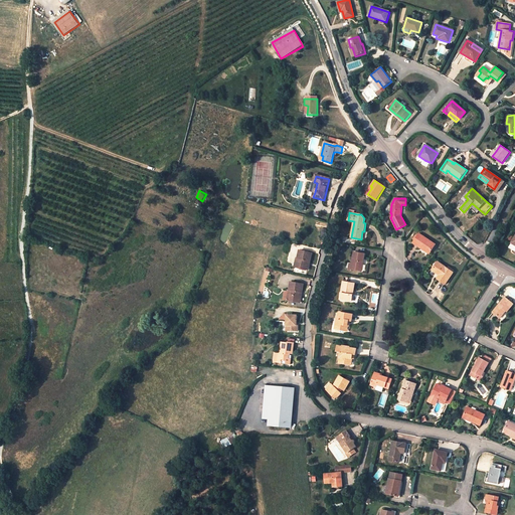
[(419,234),(413,242),(414,243),(417,245),(421,247),(422,246),(431,251),(436,244),(419,234)]
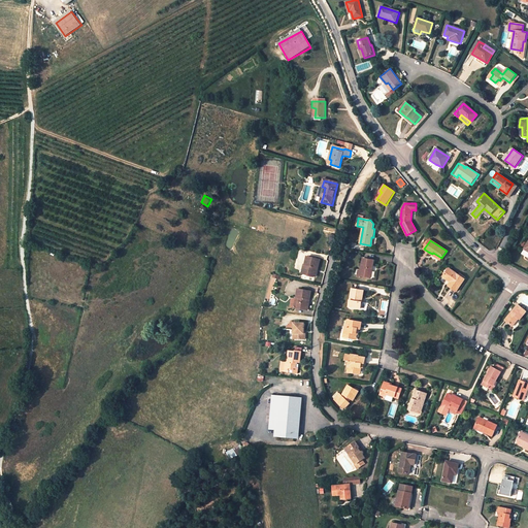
[(307,257),(305,266),(307,266),(305,274),(316,277),(320,260),(307,257)]
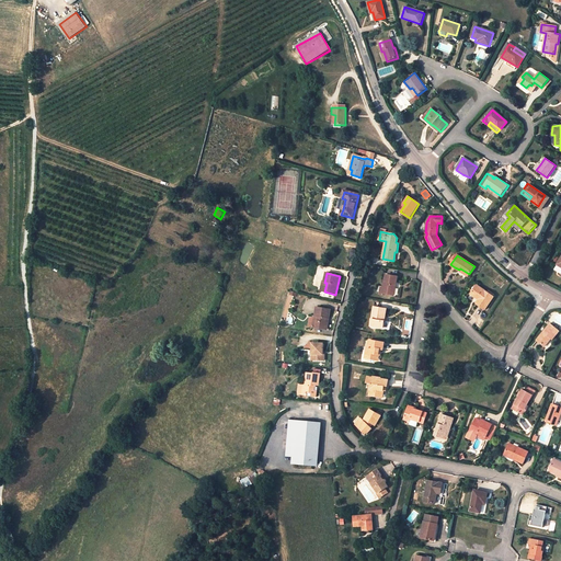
[(398,276),(386,274),(382,294),(392,295),(395,286),(396,286),(398,276)]
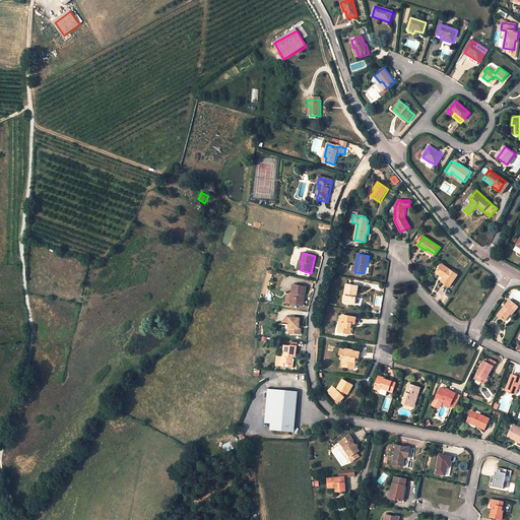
[(442,264),(437,272),(445,277),(442,281),(449,286),(450,286),(458,274),(442,264)]
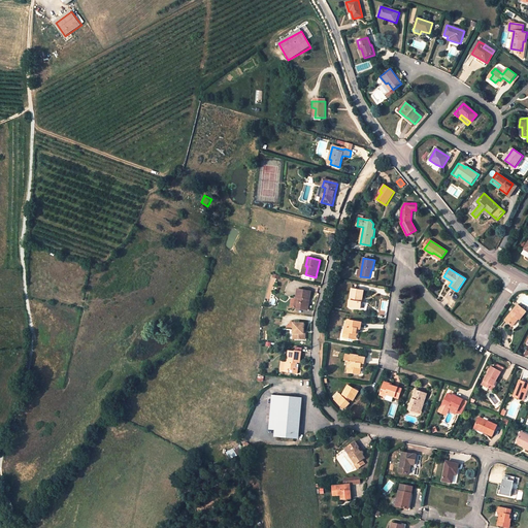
[(362,291),(352,289),(349,307),(361,309),(362,302),(360,302),(362,291)]
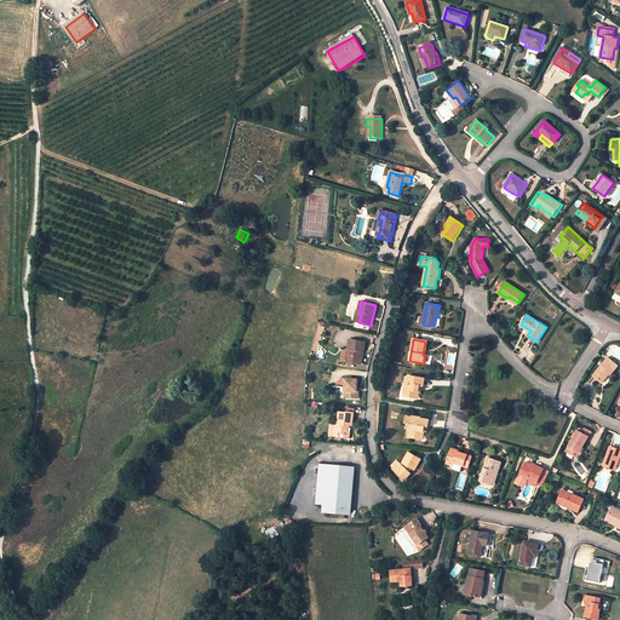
[(365,343),(350,340),(349,350),(345,350),(344,362),(350,362),(362,365),(365,343)]
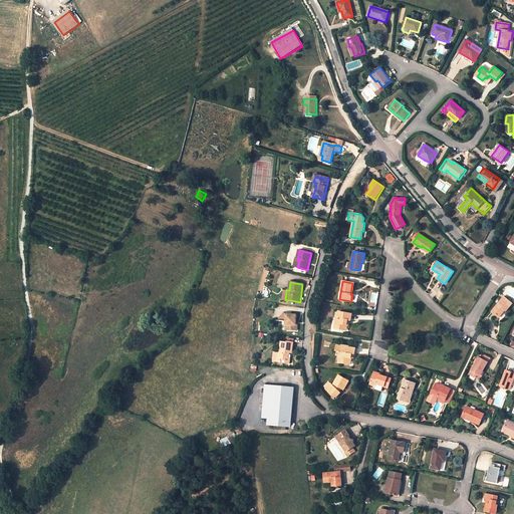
[(504,297),(492,311),(495,314),(499,317),(505,309),(506,310),(512,303),(504,297)]
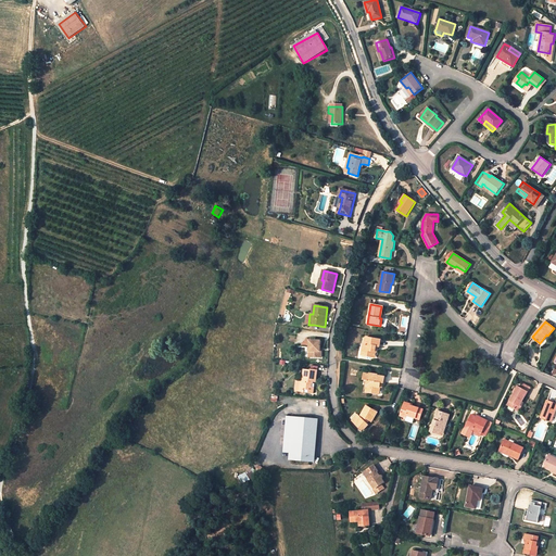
[(380,340),(366,337),(365,343),(364,343),(362,355),(371,356),(373,351),(375,352),(376,345),(378,346),(379,346),(380,340)]
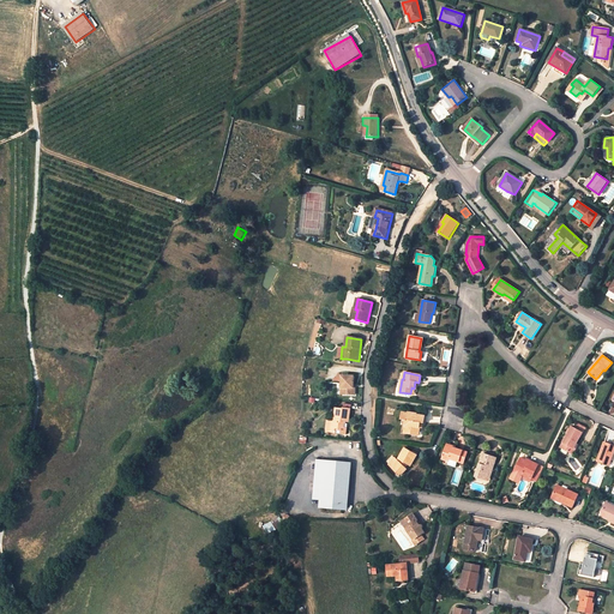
[(353,387),(351,387),(351,381),(351,375),(339,375),(339,386),(342,387),(342,393),(353,393),(353,387)]
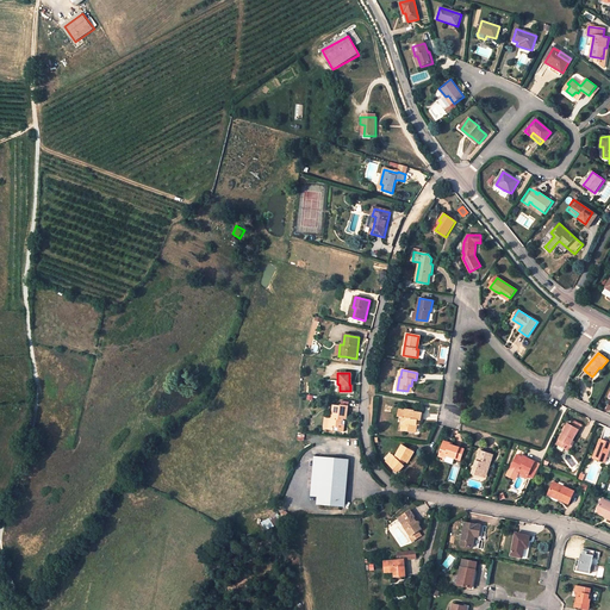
[(331,418),(330,418),(329,430),(334,430),(335,428),(338,428),(338,431),(343,431),(344,425),(342,425),(342,421),(343,421),(343,419),(346,419),(348,406),(341,406),(341,408),(332,406),(331,418)]
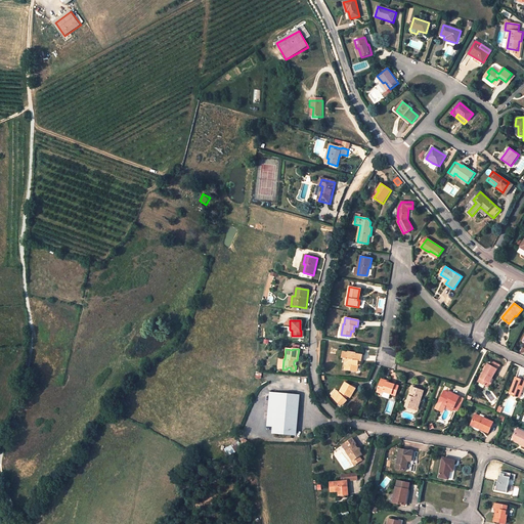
[(348,353),(343,352),(342,358),(346,358),(345,363),(346,363),(348,363),(347,369),(357,372),(358,365),(359,360),(361,361),(362,355),(355,354),(356,353),(349,352),(348,353)]
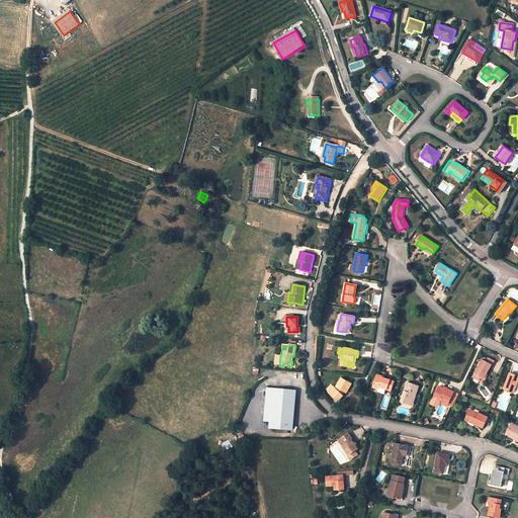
[(472,377),(482,382),(483,381),(486,374),(492,365),(486,361),(483,360),(472,377)]
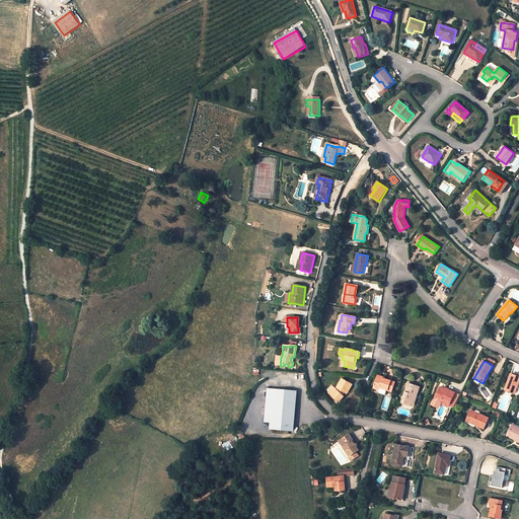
[(518,376),(511,374),(505,390),(518,395),(518,394),(518,376)]
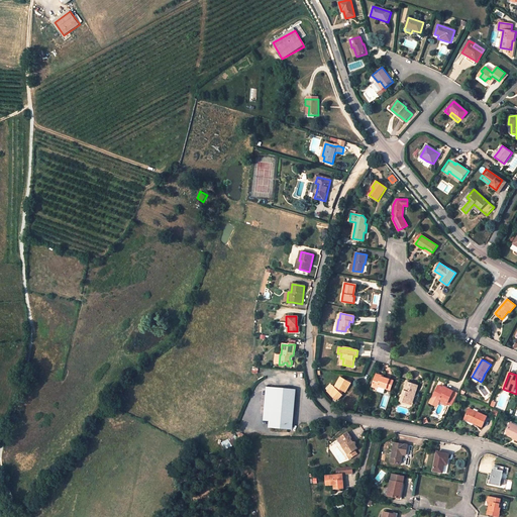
[(391,391),(394,381),(376,375),(373,386),(379,388),(379,386),(388,389),(388,390),(391,391)]
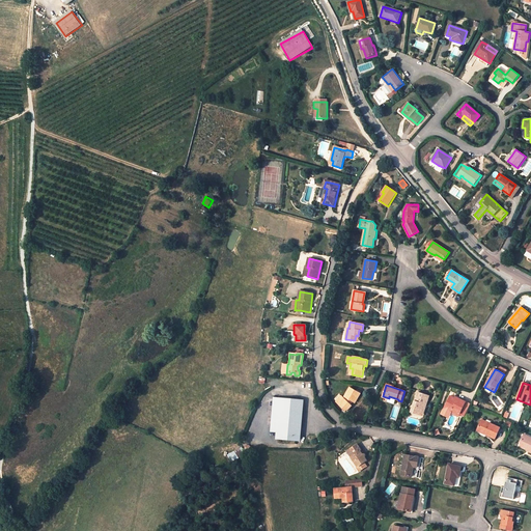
[(355,402),(360,394),(350,388),(344,397),(346,398),(345,399),(344,398),(339,403),(346,411),(352,406),(351,404),(353,401),(355,402)]
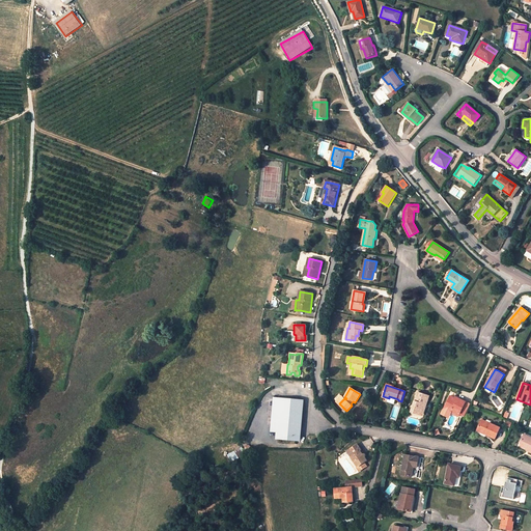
[(411,412),(420,415),(424,404),(426,406),(429,396),(418,392),(411,412)]
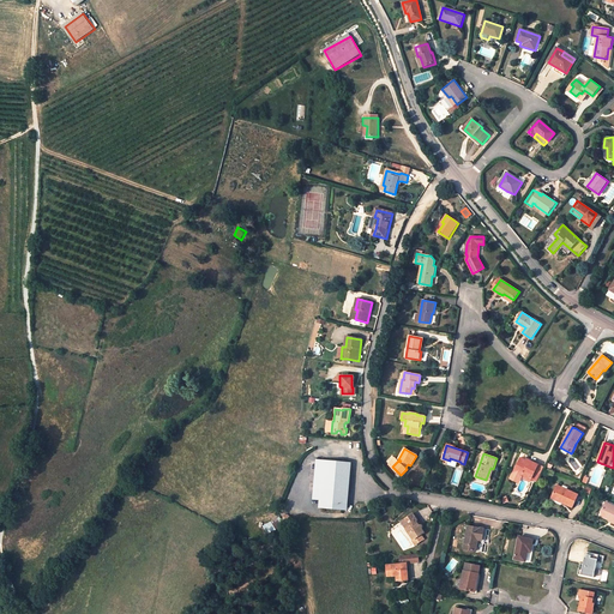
[(523,475),(531,479),(539,465),(529,461),(528,462),(525,461),(521,458),(513,473),(522,476),(523,475)]
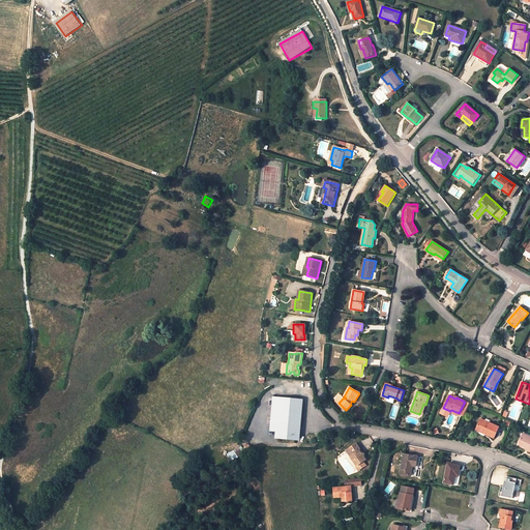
[(284,398),(283,398),(273,396),(271,431),(281,432),(281,431),(284,398)]
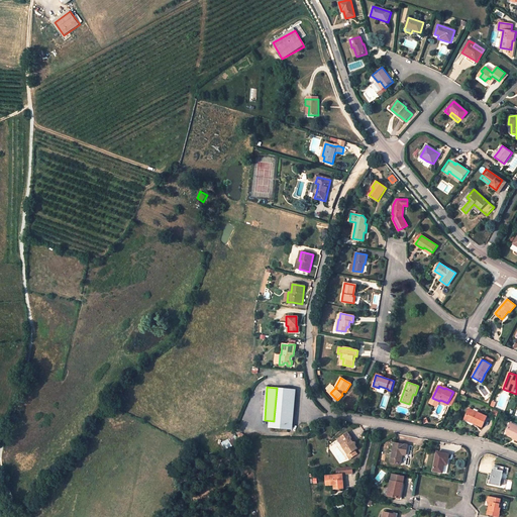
[(274,420),(291,422),(294,422),(296,390),(293,390),(277,388),(274,420)]
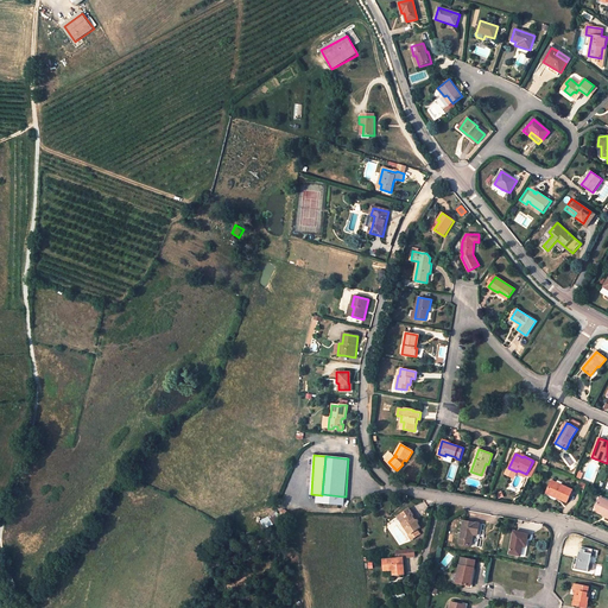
[(533,461),(526,474),(532,476),(538,463),(533,461)]
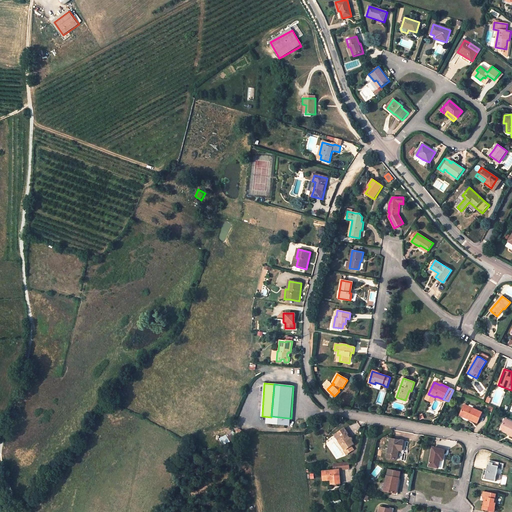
[(435,397),(428,394),(425,401),(432,404),(434,399),(441,403),(443,399),(436,396),(435,397)]
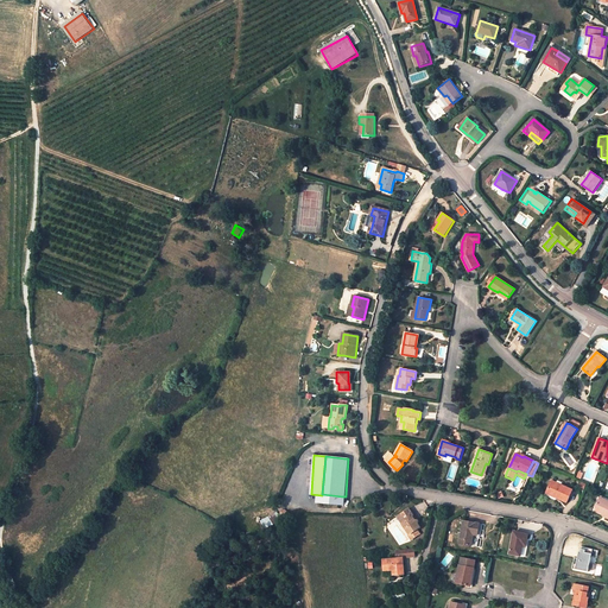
[(551,481),(546,492),(557,496),(556,498),(567,502),(572,491),(551,481)]
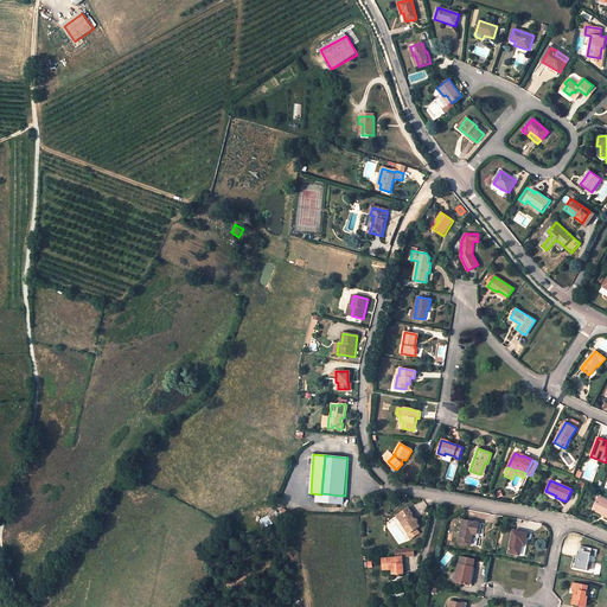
[(320,502),(340,504),(342,496),(321,493),(321,494),(320,502)]
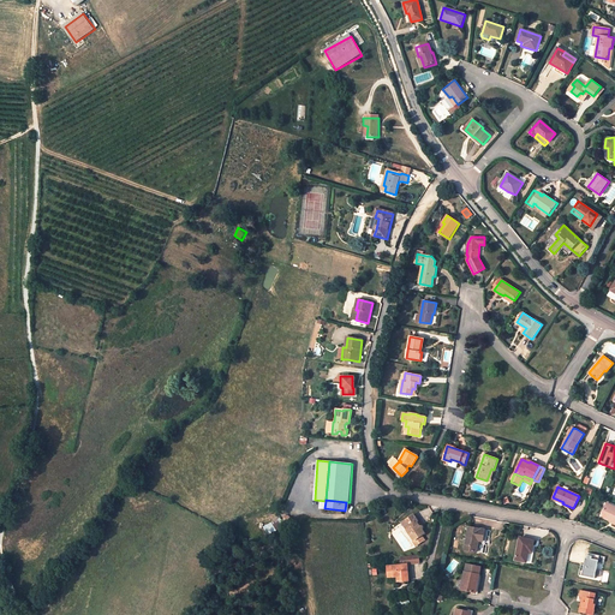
[(614,506),(607,502),(604,509),(609,512),(608,514),(605,518),(610,520),(614,521),(613,523),(614,523),(614,506)]
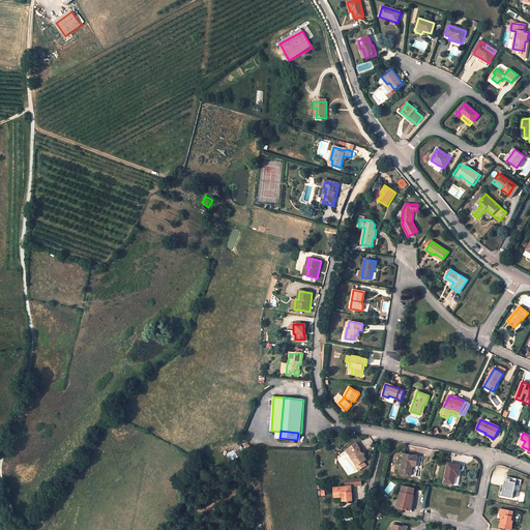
[(348,447),(352,453),(350,455),(356,465),(355,466),(358,470),(365,464),(362,460),(364,459),(363,455),(364,452),(360,452),(358,449),(360,448),(355,442),(348,447)]
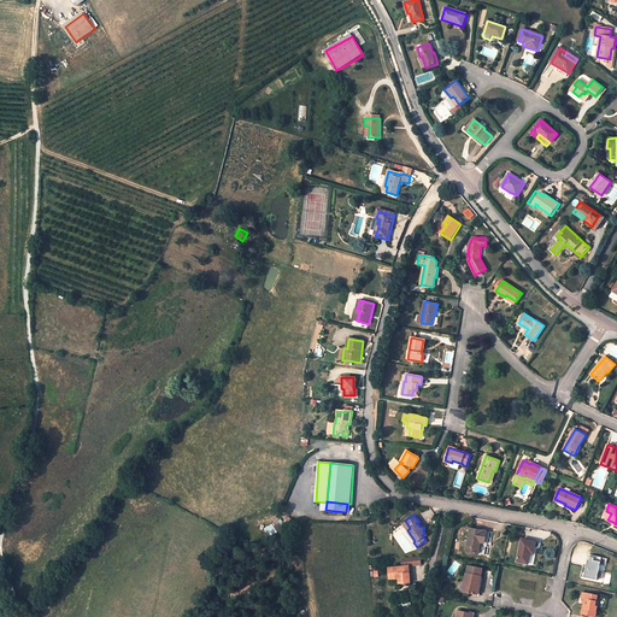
[(283,522),(281,519),(264,528),(269,536),(287,527),(283,522)]
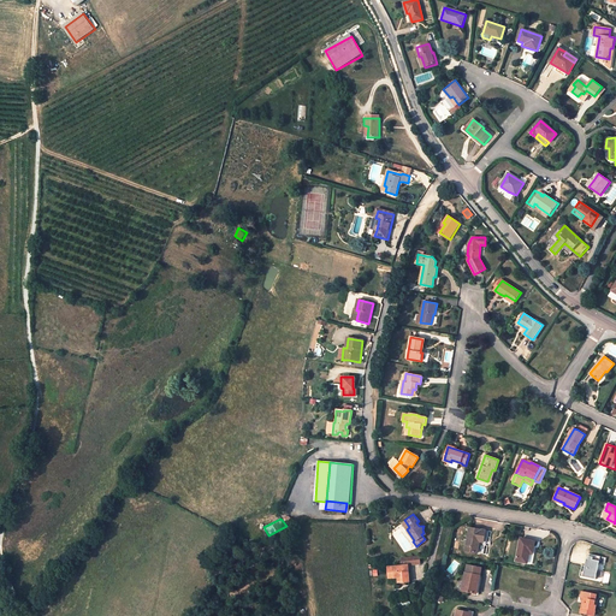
[(484,543),(486,531),(471,527),(466,551),(478,552),(479,544),(478,544),(478,542),(484,543)]
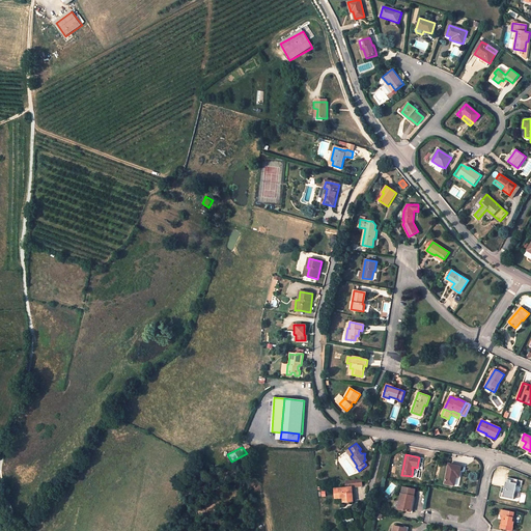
[(449,464),(445,483),(454,485),(456,477),(456,475),(459,476),(462,467),(449,464)]
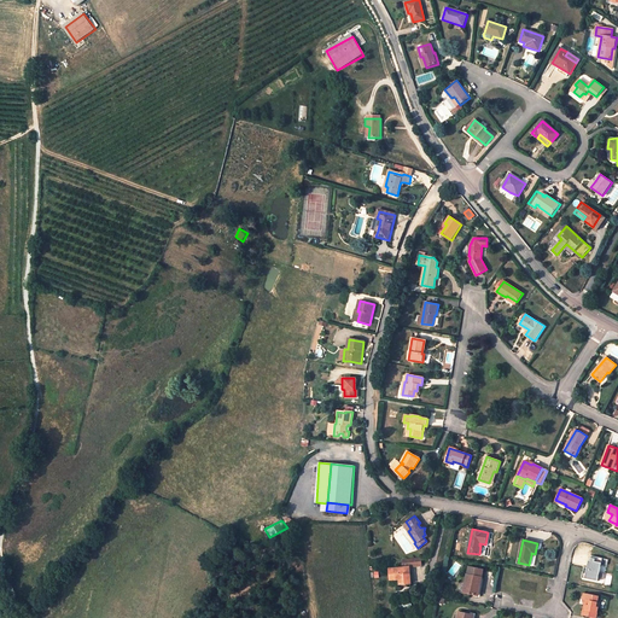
[(587,578),(598,581),(602,558),(592,555),(590,560),(589,560),(587,569),(589,569),(587,578)]
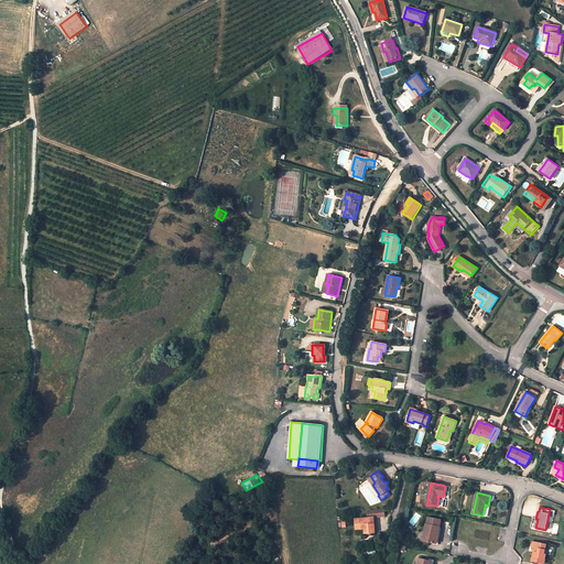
[(377,531),(376,517),(367,517),(357,518),(358,528),(367,527),(367,532),(377,531)]
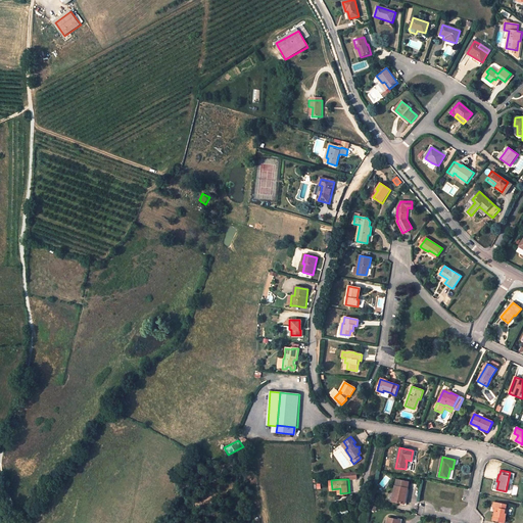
[(393,497),(392,502),(405,505),(410,482),(396,480),(395,486),(394,486),(393,494),(395,494),(394,497),(393,497)]
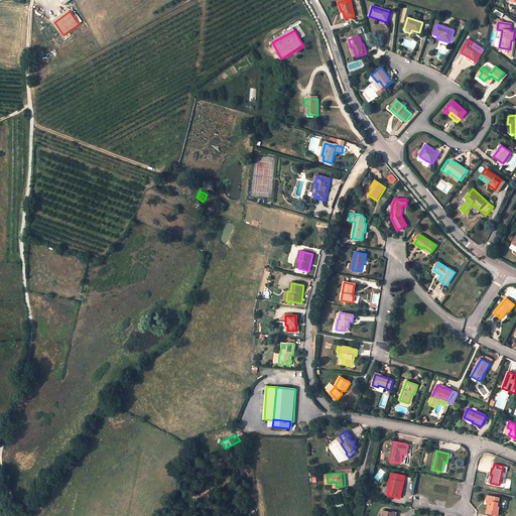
[(499,498),(489,496),(488,501),(489,501),(493,502),(492,506),(489,506),(489,509),(487,509),(486,513),(497,515),(499,507),(498,507),(498,503),(499,498)]
